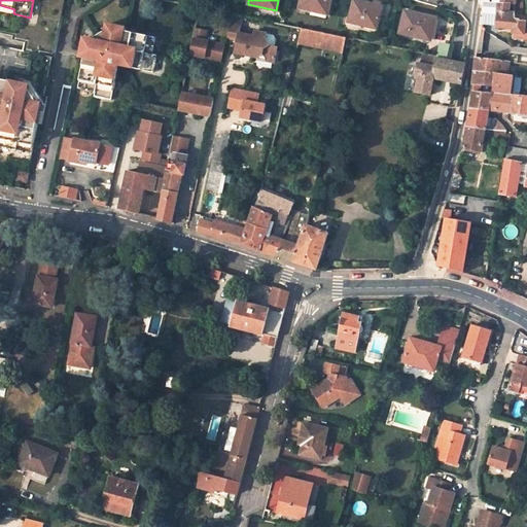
[(329,0),(300,0),(299,7),(327,14),(329,0)]
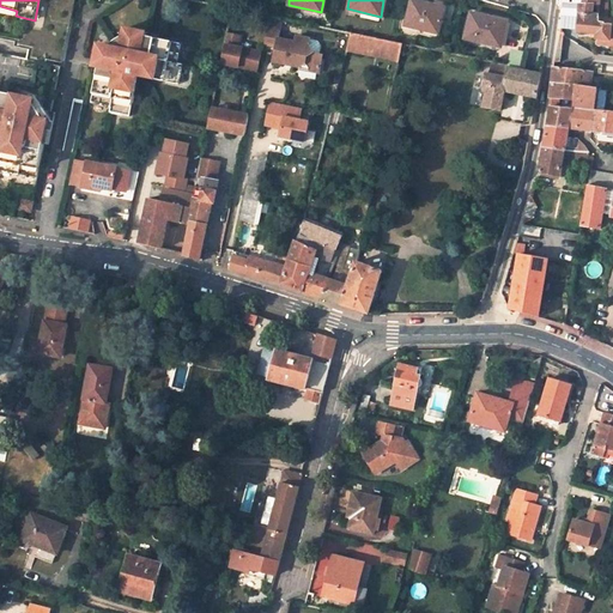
[(444,7),(418,0),(411,0),(406,25),(438,34),(444,7)]
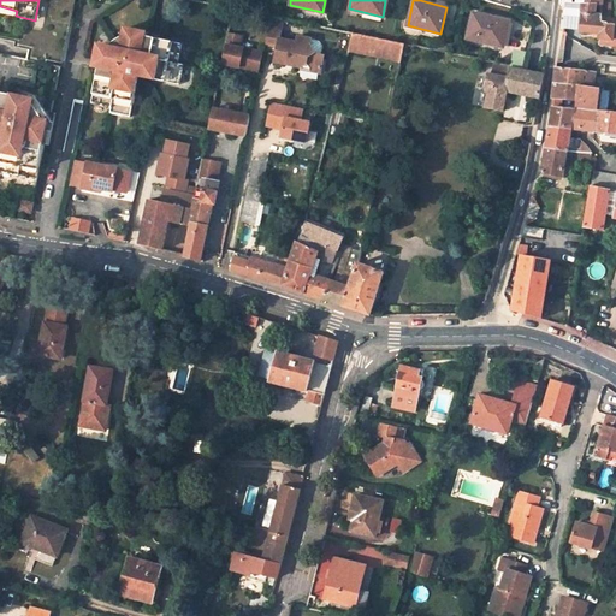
[(564,0),(564,5),(582,7),(580,31),(599,34),(599,39),(612,40),(614,23),(602,21),(602,15),(596,13),(596,4),(587,4),(587,0),(564,0)]
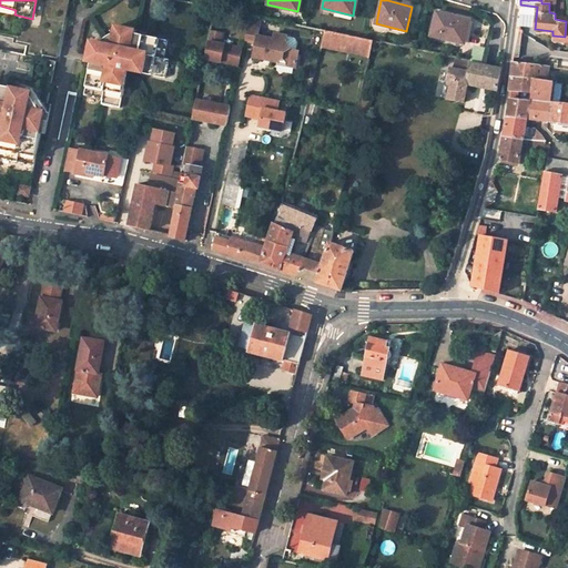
[(469,19),(436,11),(430,36),(462,43),(464,33),(466,33),(469,19)]
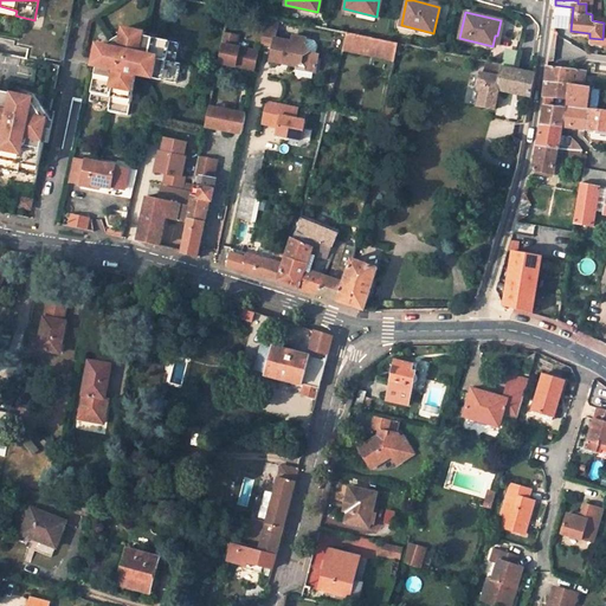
[(275,38),(278,18),(268,15),(266,14),(260,42),(272,44),(270,59),(296,64),(302,62),(307,69),(316,70),(320,52),(310,51),(304,43),(305,37),(292,34),(291,42),(275,38)]
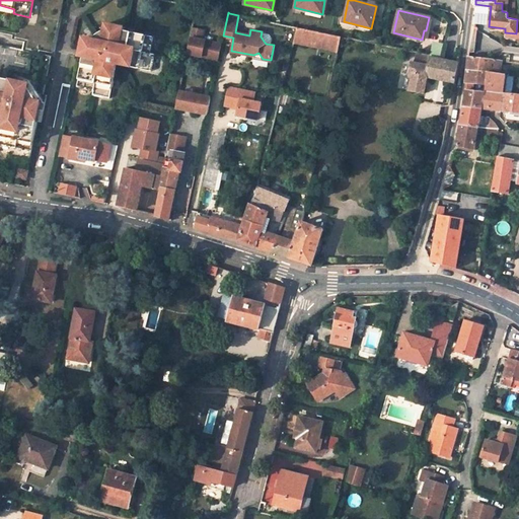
[(114,24),(105,22),(103,29),(90,38),(83,36),(82,45),(85,46),(84,49),(87,50),(85,56),(83,56),(77,85),(93,89),(92,93),(109,97),(117,63),(150,70),(154,53),(149,52),(153,35),(123,29),(114,27),(114,24)]
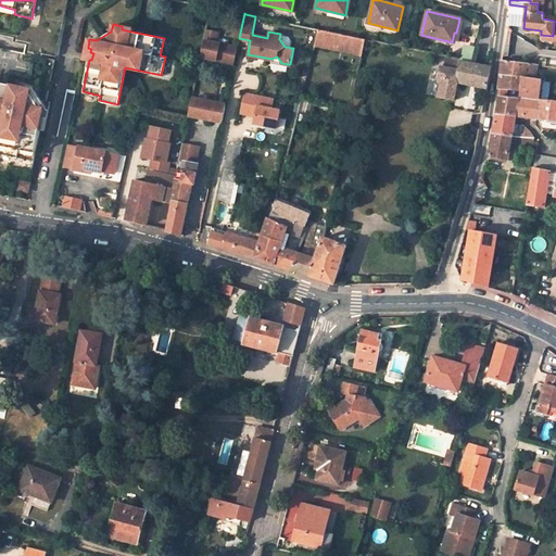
[(218,32),(205,28),(200,57),(234,63),(238,46),(216,41),(218,32)]
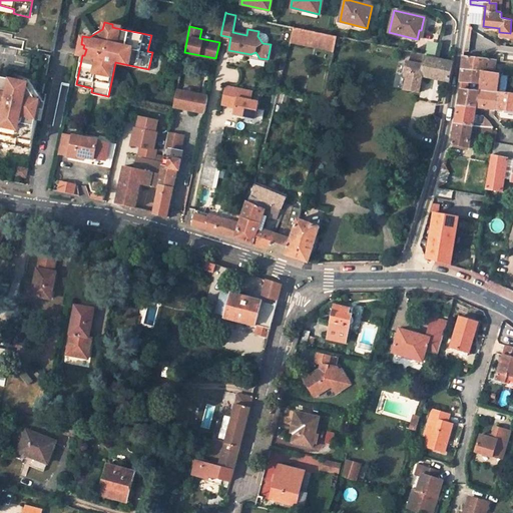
[(291,41),(332,50),(335,35),(294,27),(291,41)]
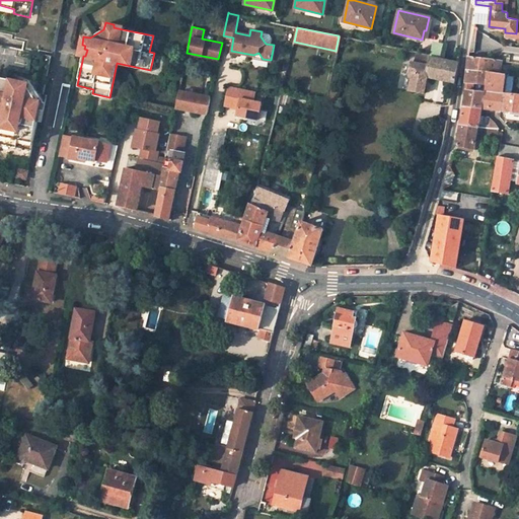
[(442,56),(444,45),(433,43),(432,55),(442,56)]
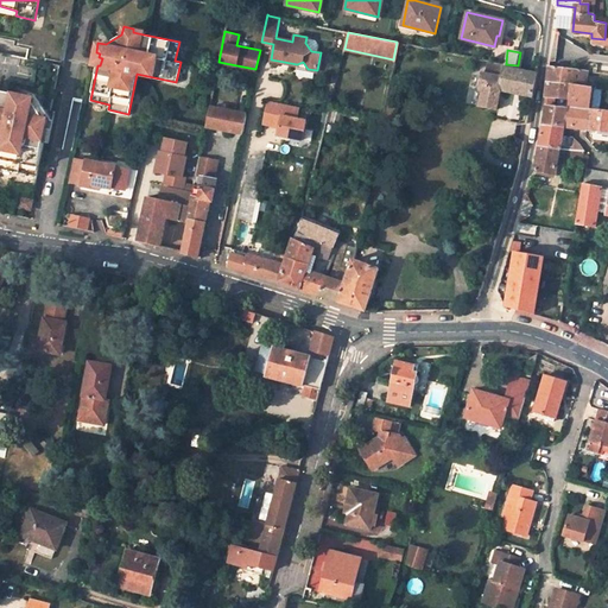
[(532,96),(536,74),(504,67),(504,64),(489,61),(487,73),(482,71),(480,84),(483,86),(480,105),(495,108),(500,89),(532,96)]
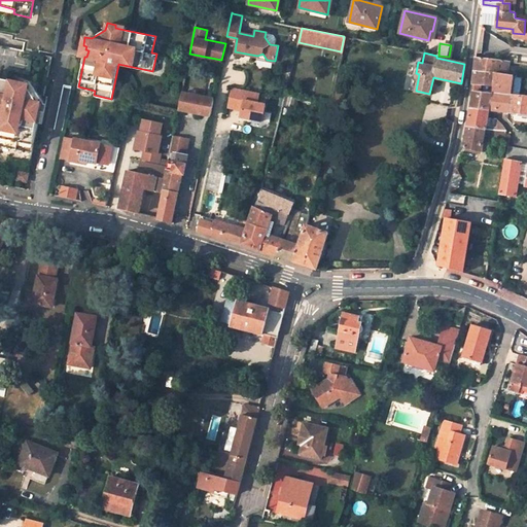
[(494,74),(495,71),(506,73),(508,62),(476,57),(475,71),(494,74)]
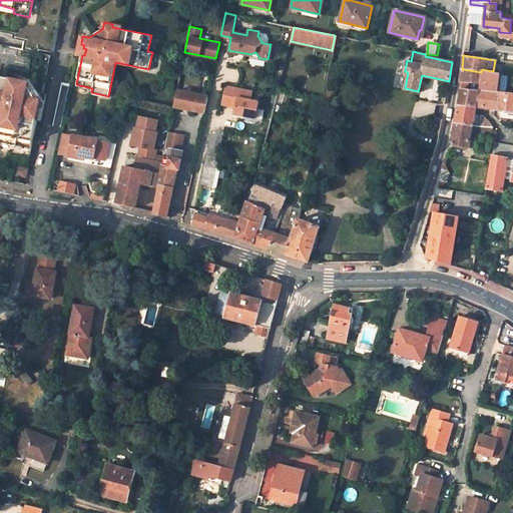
[(498,85),(500,75),(493,74),(481,72),(462,69),(461,81),(498,85)]
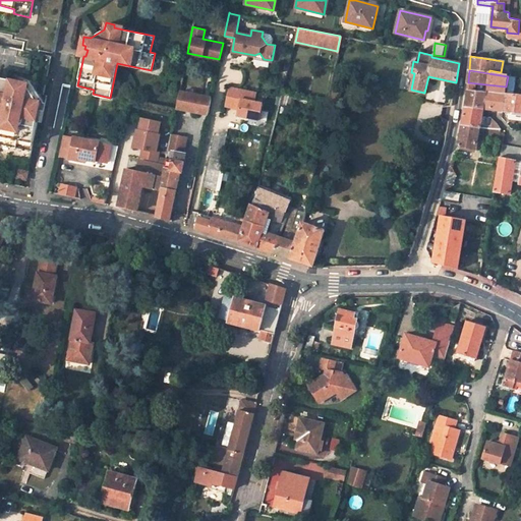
[(32,88),(33,80),(23,78),(23,82),(0,77),(0,111),(5,113),(0,134),(0,142),(33,150),(39,121),(42,110),(45,111),(47,103),(40,101),(32,88)]
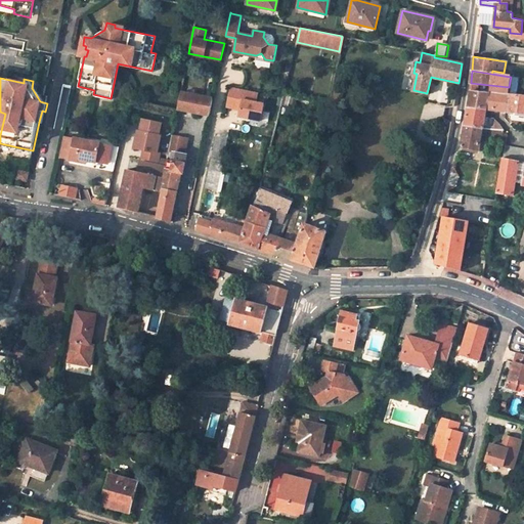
[(47,103),(33,81),(32,88),(40,101),(47,103)]
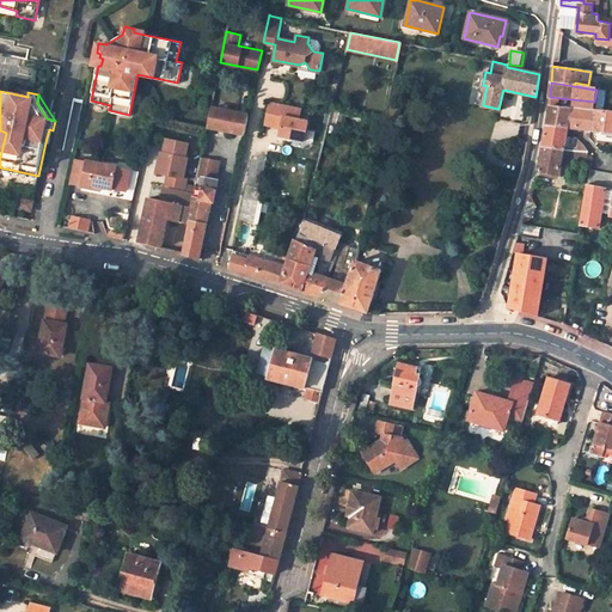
[(301,105),(269,99),(264,122),(280,126),(279,134),(304,139),(308,120),(299,117),(301,105)]
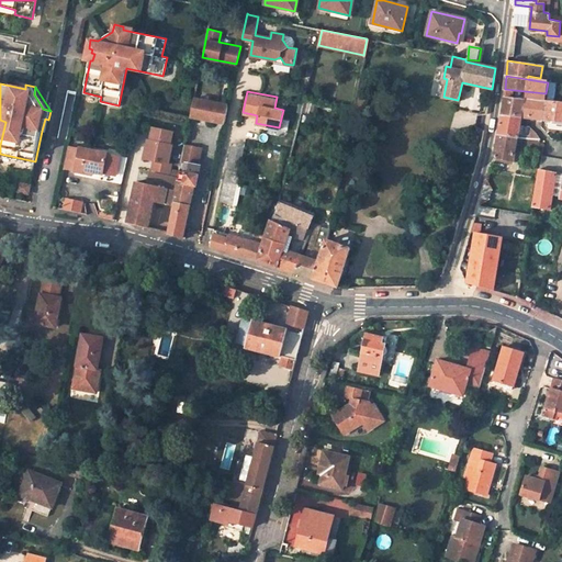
[(218,102),(194,98),(190,116),(215,121),(218,102)]
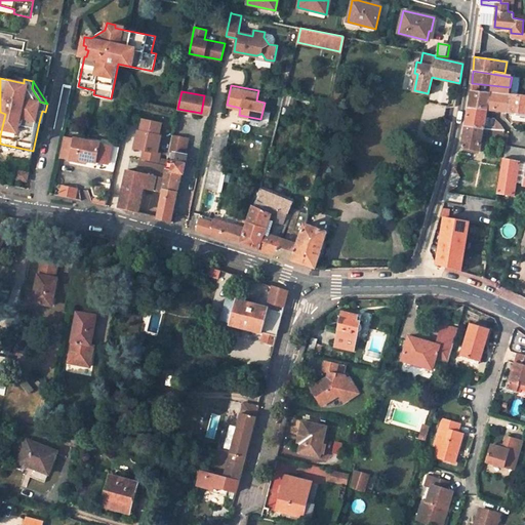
[(487,109),(514,112),(524,113),(524,94),(509,93),(509,94),(471,91),(466,125),(482,129),(483,129),(487,109)]
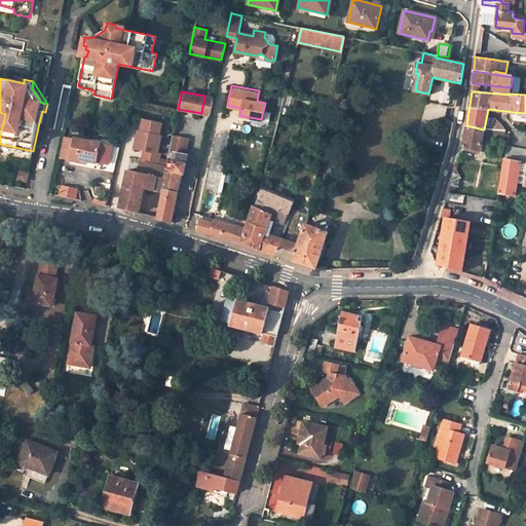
[(210,115),(214,98),(204,96),(201,113),(210,115)]
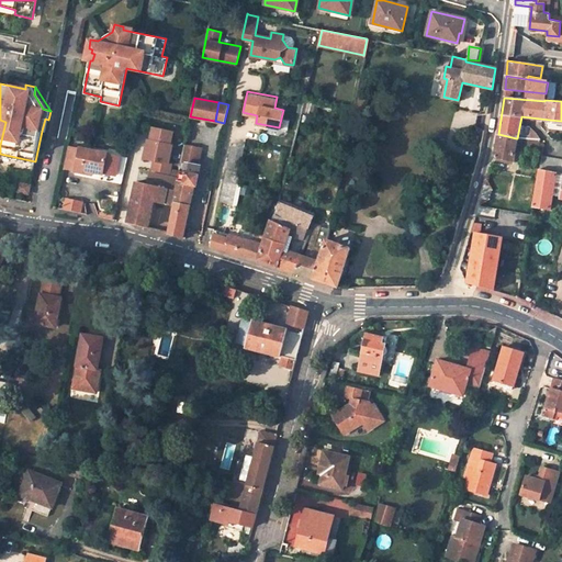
[(154,160),(152,170),(169,173),(171,164),(169,163),(172,145),(170,144),(173,132),(154,127),(150,139),(148,139),(144,158),(154,160)]
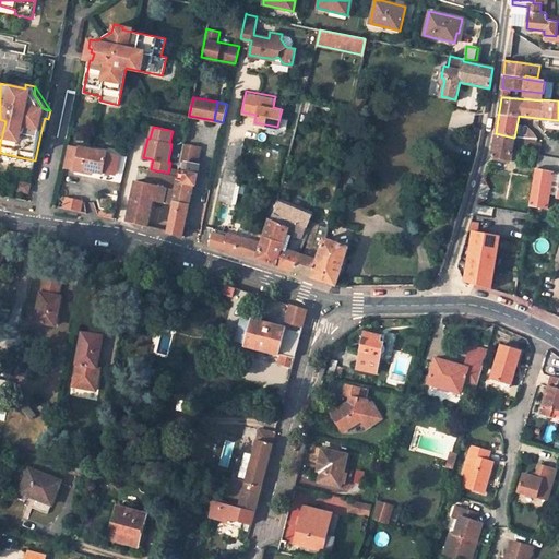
[(513,145),(513,138),(496,133),(491,157),(511,161),(513,145)]
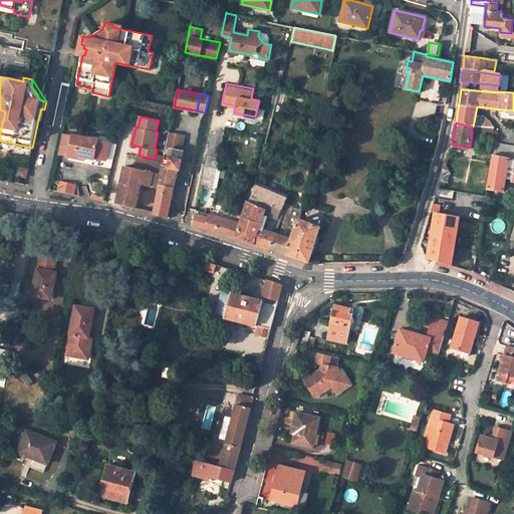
[(215,155),(222,123),(216,130),(212,133),(201,184),(214,187),(218,168),(215,168),(217,156),(215,155)]
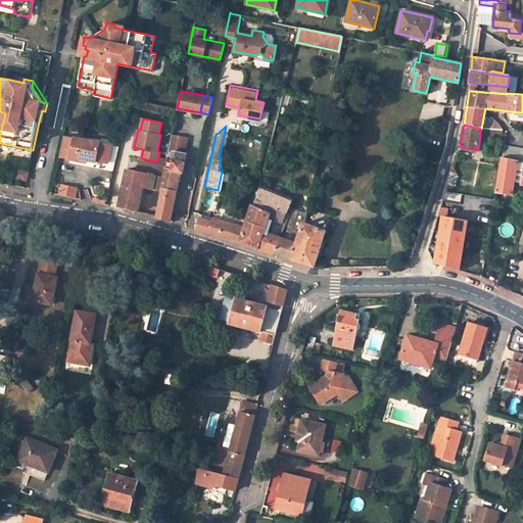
[(480,136),(505,138),(506,133),(502,133),(495,131),(481,129),(480,129),(480,136)]
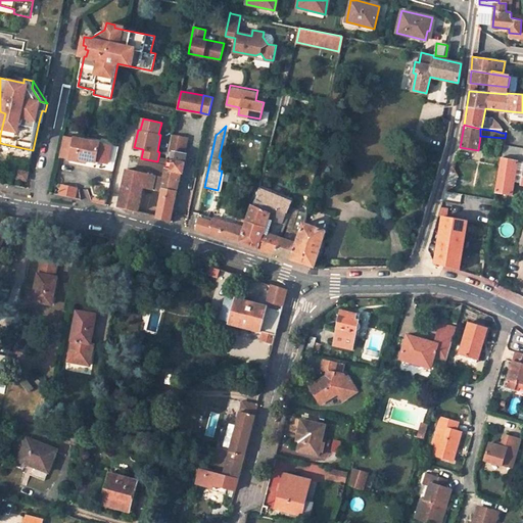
[(74,137),(63,135),(60,154),(69,156),(69,157),(78,159),(78,157),(96,160),(96,159),(107,161),(111,145),(100,143),(100,141),(74,136),(74,137)]
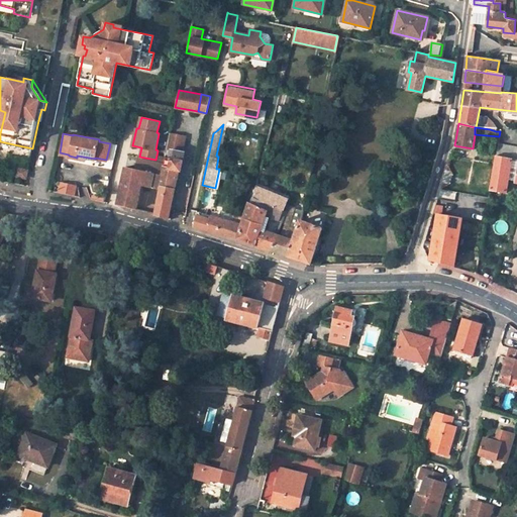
[(180,171),(184,151),(181,151),(185,136),(170,133),(167,148),(171,149),(170,158),(172,158),(169,168),(163,167),(162,175),(159,186),(174,189),(178,170),(180,171)]
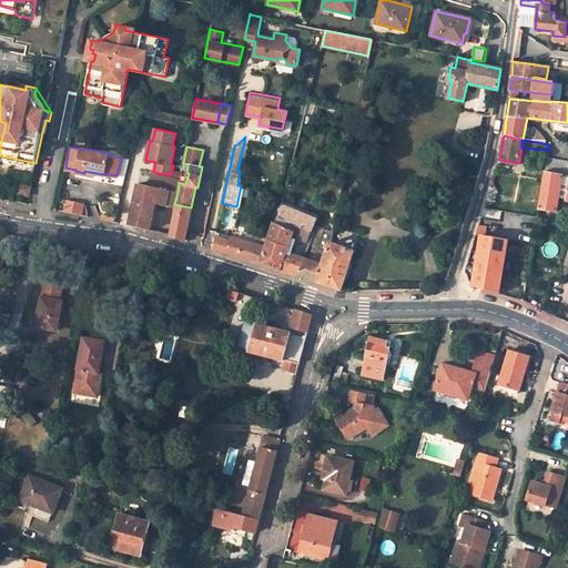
[(567,161),(547,156),(544,171),(563,174),(567,174),(567,161)]
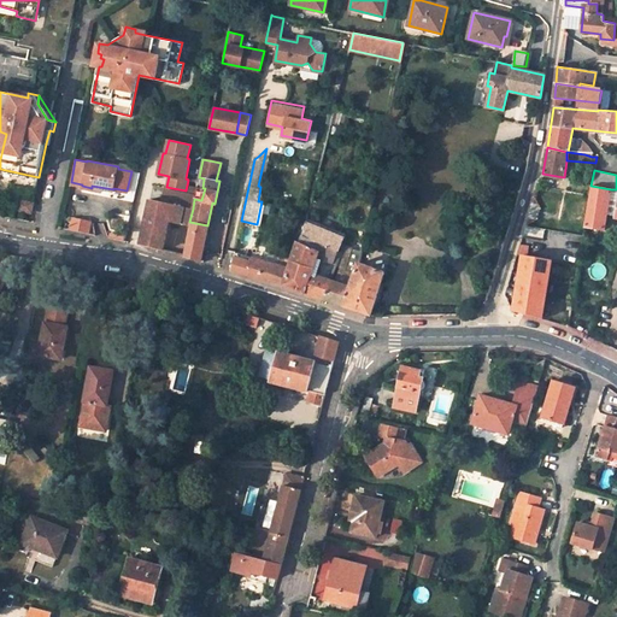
[(609,207),(611,189),(591,186),(585,227),(604,229),(609,207)]
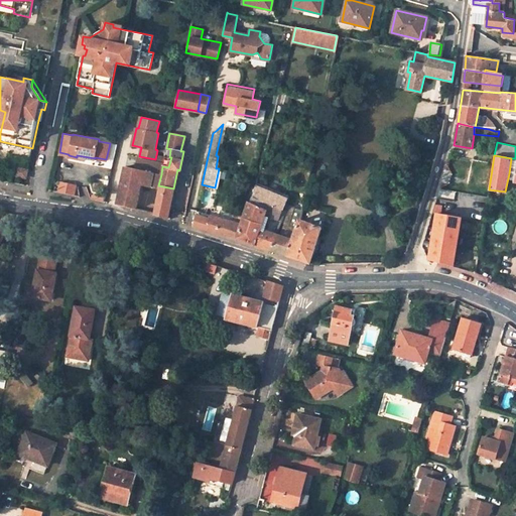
[(140,157),(138,169),(159,173),(162,162),(140,157)]
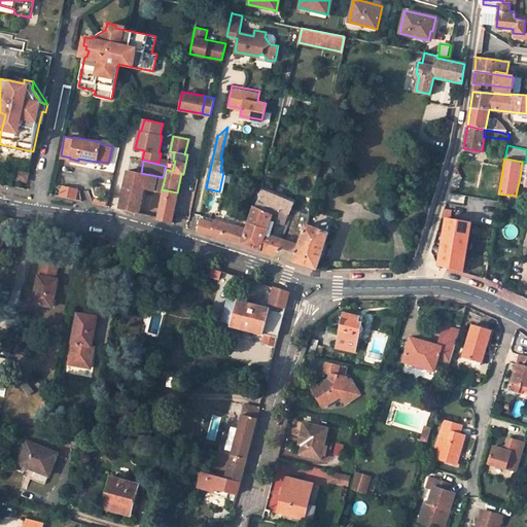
[(141,173),(128,170),(123,195),(113,192),(110,206),(139,213),(144,188),(162,192),(162,189),(165,178),(163,177),(141,173)]
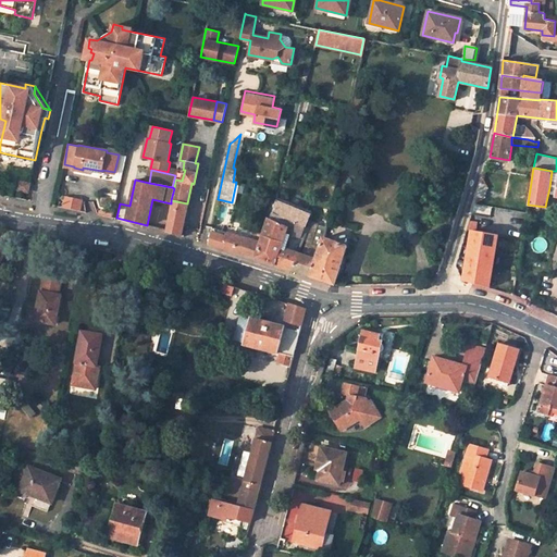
[(33,183),(22,181),(20,189),(31,192),(33,183)]
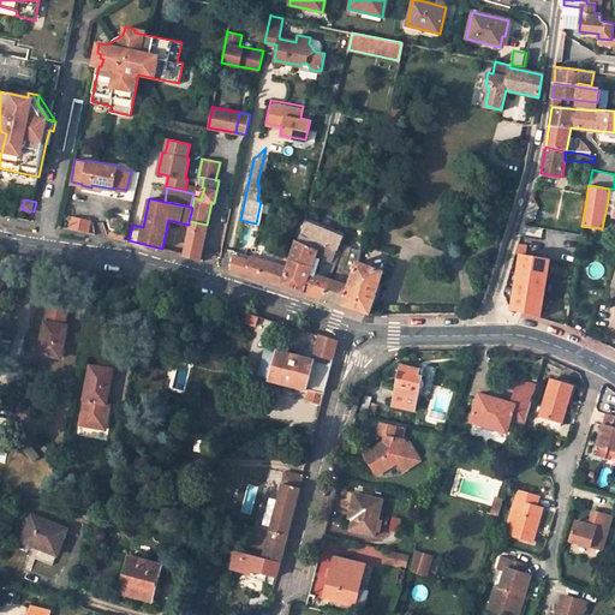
[(344,232),(305,216),(304,220),(342,236),(344,232)]
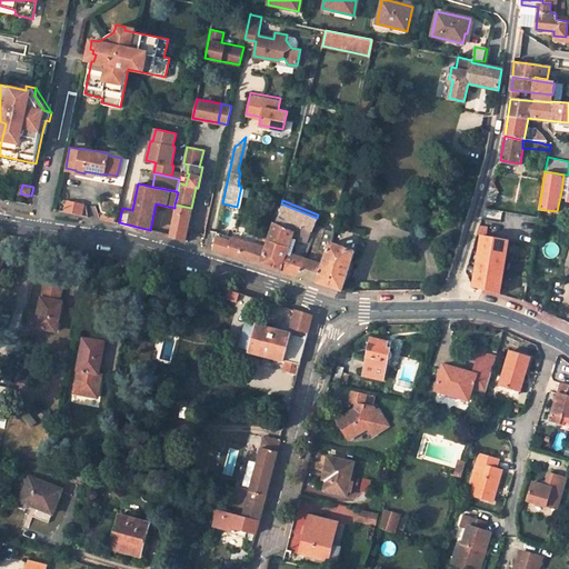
[(70,201),(68,211),(83,215),(86,205),(70,201)]
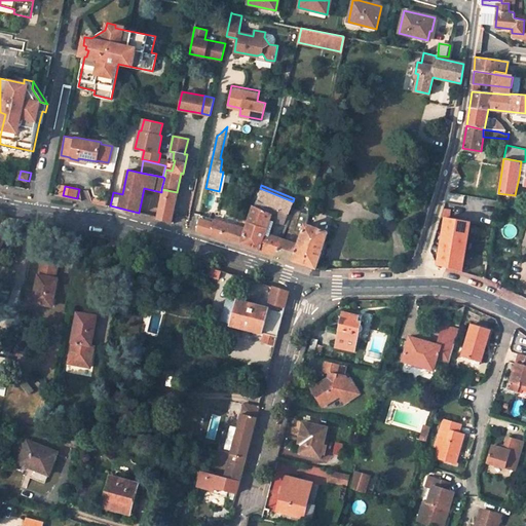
[(293,201),(260,188),(257,199),(288,212),(293,201)]
